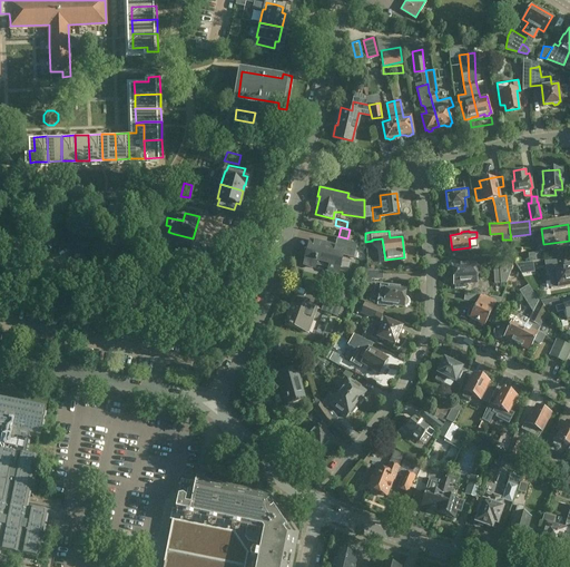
[(175,234),(173,243),(179,244),(176,257),(183,258),(182,263),(189,265),(190,256),(206,260),(209,246),(193,242),(193,238),(175,234)]
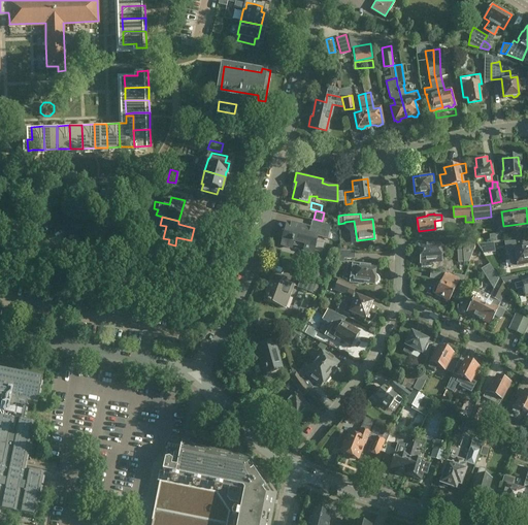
[(287,221),(282,243),(291,247),(292,240),(305,243),(304,248),(312,250),(317,234),(327,237),(331,223),(311,219),(309,226),(287,221)]
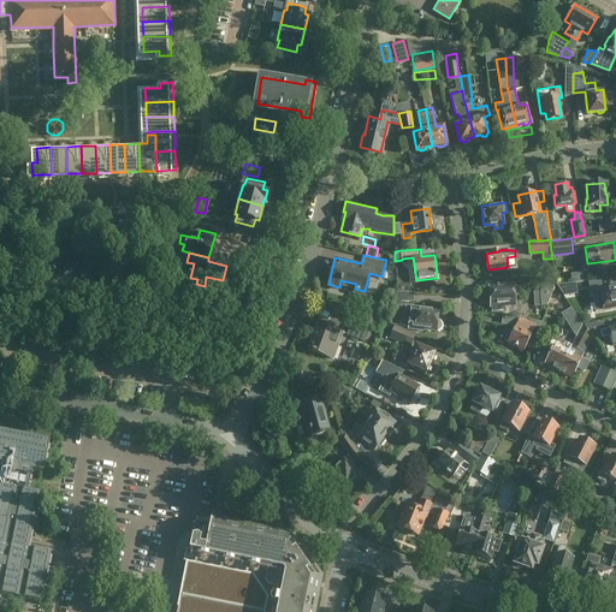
[(513,285),(490,286),(491,308),(505,307),(505,306),(515,304),(513,285)]
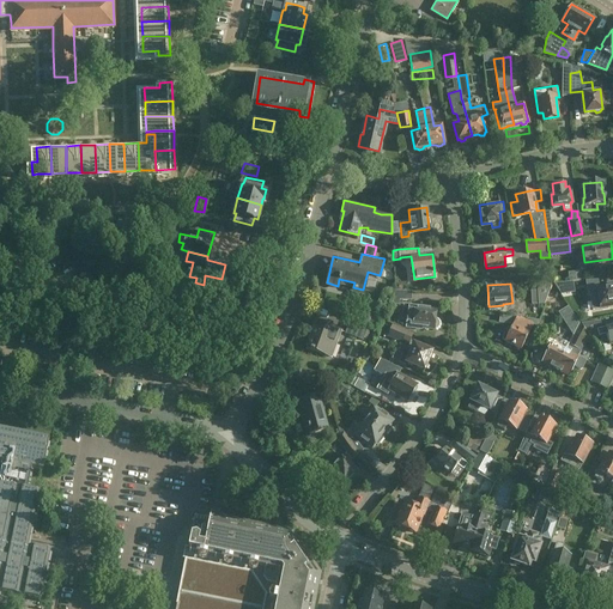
[(596,288),(589,290),(592,299),(598,298),(599,306),(612,304),(612,285),(605,286),(605,284),(596,286),(596,288)]
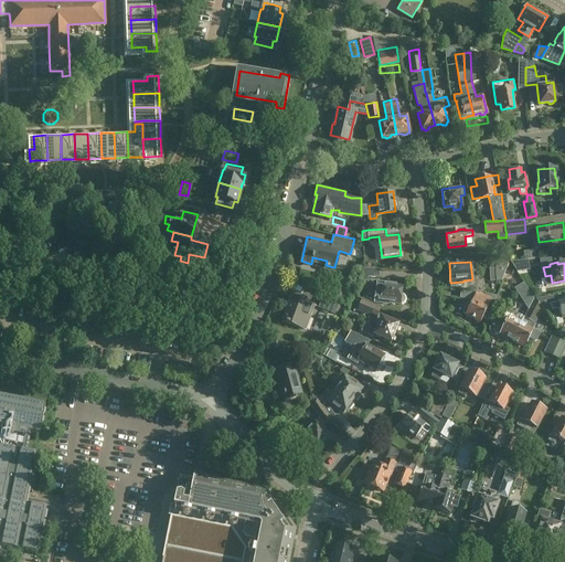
[(507,264),(496,265),(497,278),(501,277),(507,264)]
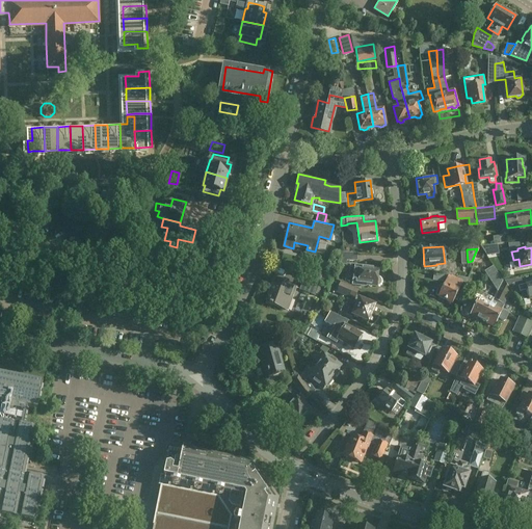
[(343,252),(339,263),(346,263),(346,259),(357,259),(357,252),(343,252)]
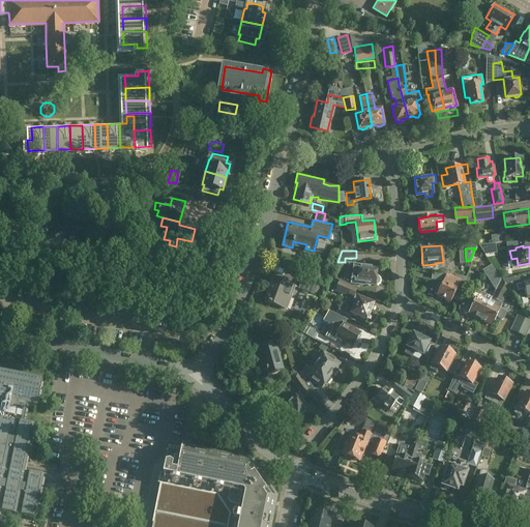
[(349,261),(348,273),(352,274),(351,281),(356,282),(365,283),(365,281),(366,282),(376,283),(378,282),(380,280),(380,277),(379,275),(377,274),(378,266),(360,264),(360,262),(354,261),(349,261)]
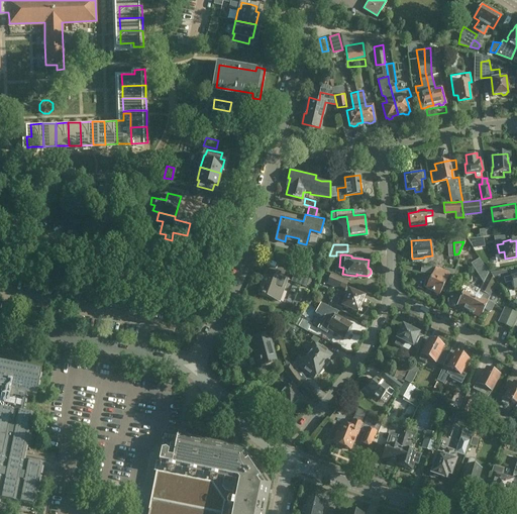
[(479,290),(478,290),(477,295),(469,311),(479,316),(483,308),(488,310),(490,309),(493,305),(492,303),(485,299),(492,285),(496,287),(498,284),(490,274),(486,270),(488,268),(485,266),(482,272),(479,279),(483,282),(479,290)]
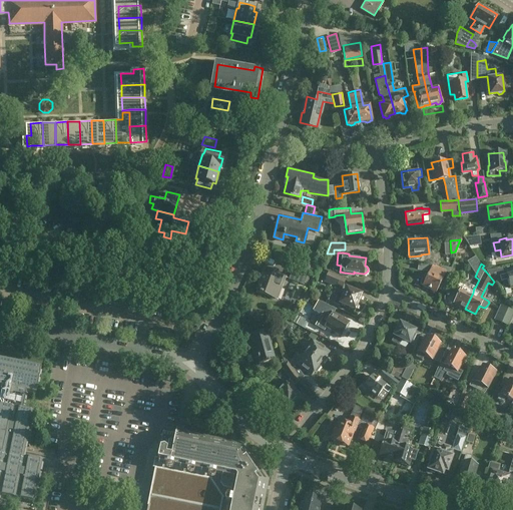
[(447,271),(436,266),(433,265),(426,279),(424,278),(422,279),(421,281),(421,283),(423,284),(423,285),(436,292),(438,288),(440,289),(446,279),(443,278),(447,271)]
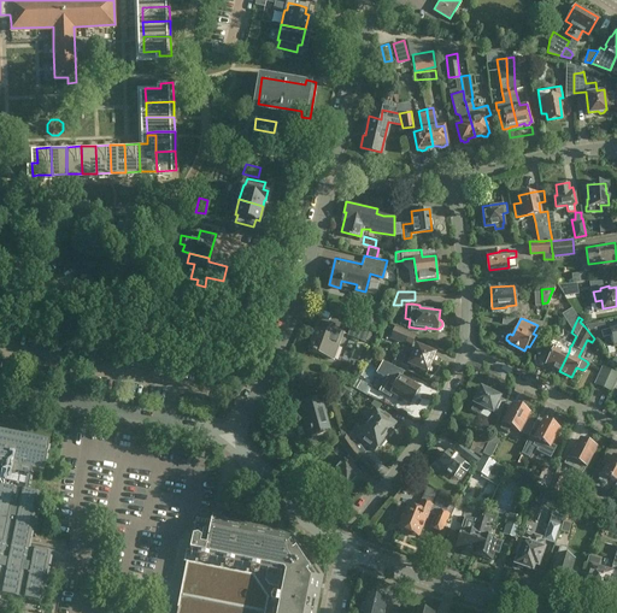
[(352,319),(347,334),(365,340),(370,325),(352,319)]
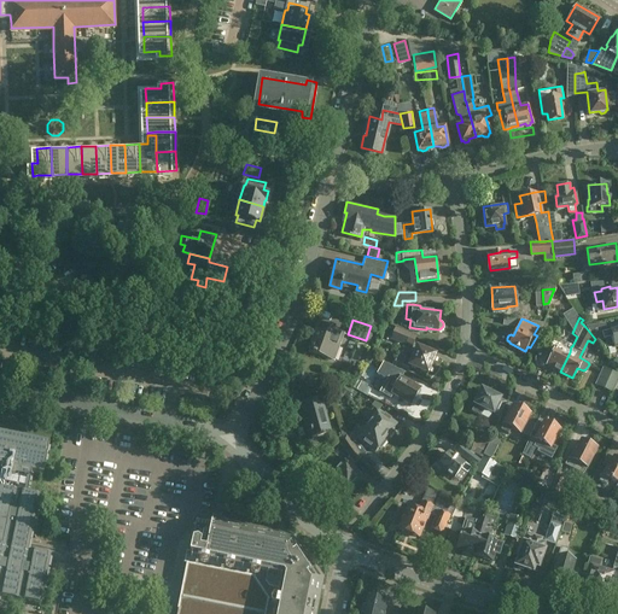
[(319,322),(309,349),(332,357),(337,343),(338,344),(343,331),(319,322)]
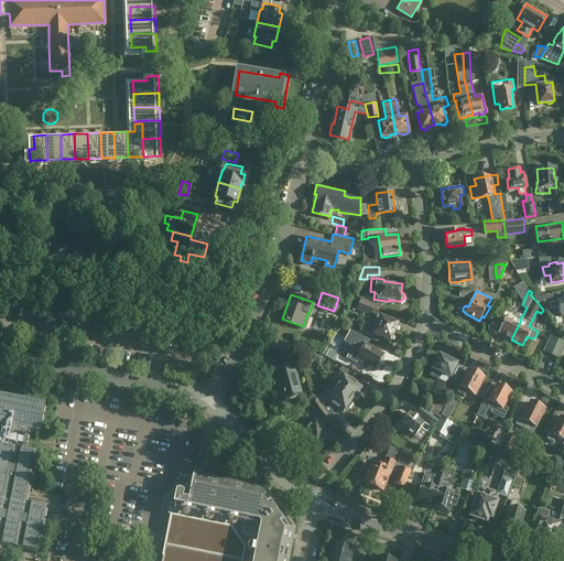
[(534,299),(543,310),(544,311),(551,310),(552,310),(554,316),(560,315),(561,316),(563,315),(563,299),(553,302),(552,295),(534,299)]
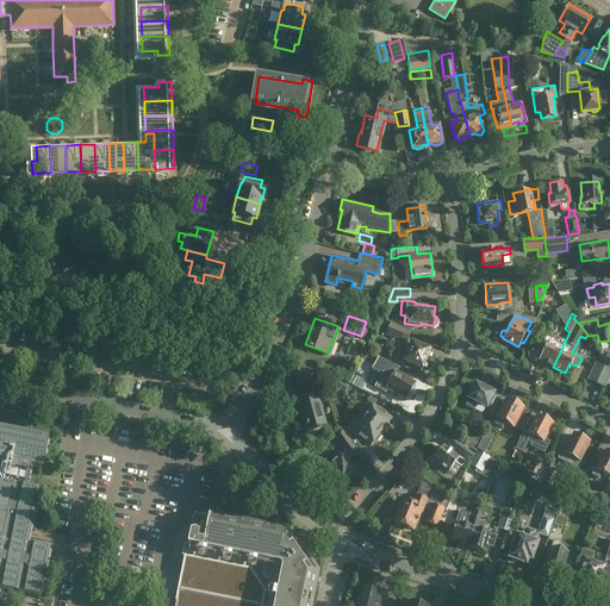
[(390,323),(386,332),(400,337),(404,328),(390,323)]
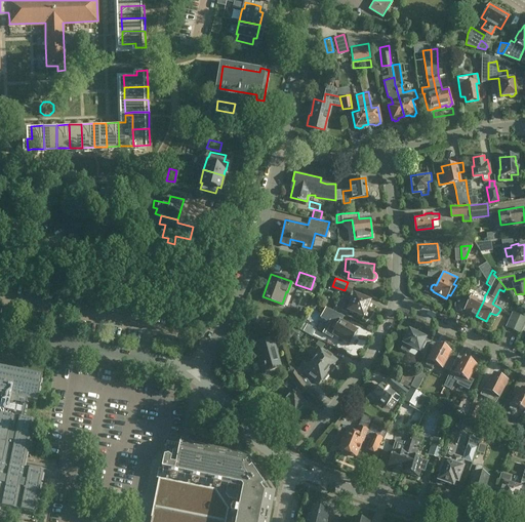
[(348,282),(345,290),(350,292),(353,284),(348,282)]
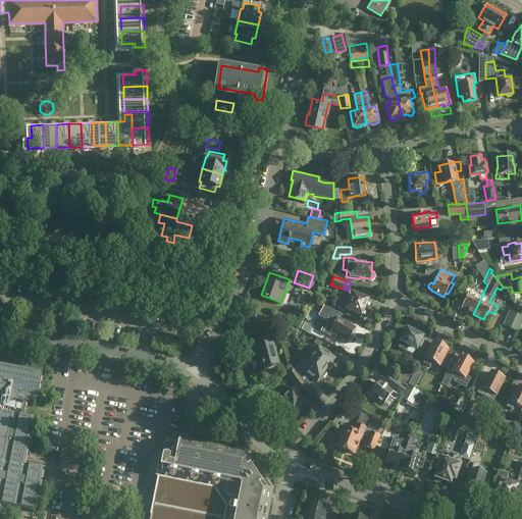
[(481,298),(482,293),(477,290),(474,295),(469,292),(461,308),(473,314),(481,298)]
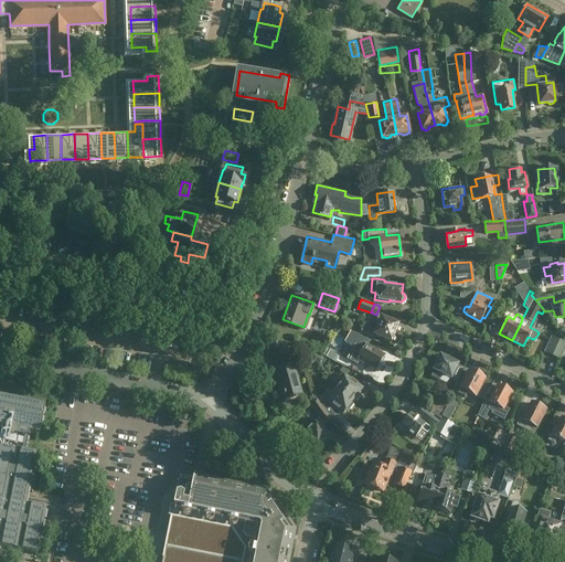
[(370,316),(368,322),(376,327),(380,320),(370,316)]
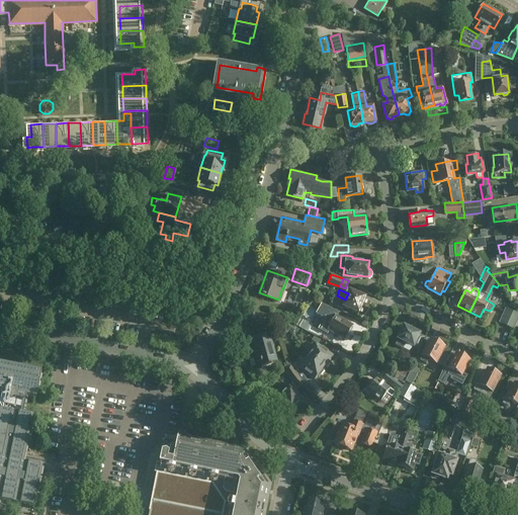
[(345,299),(343,305),(358,312),(359,310),(360,310),(362,307),(361,306),(363,301),(364,301),(366,297),(365,296),(365,295),(350,289),(348,293),(345,299)]
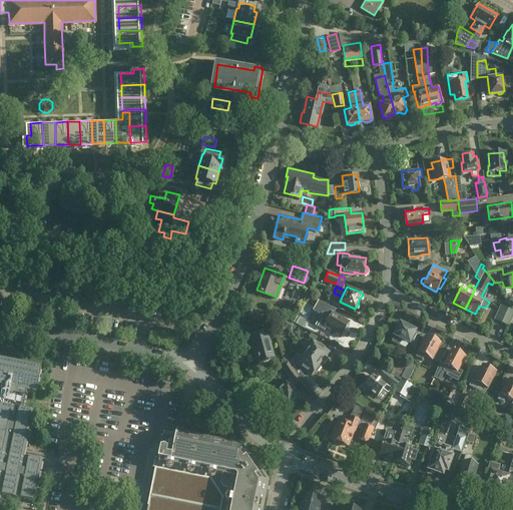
[(307,299),(310,294),(310,292),(305,290),(302,297),(307,299)]
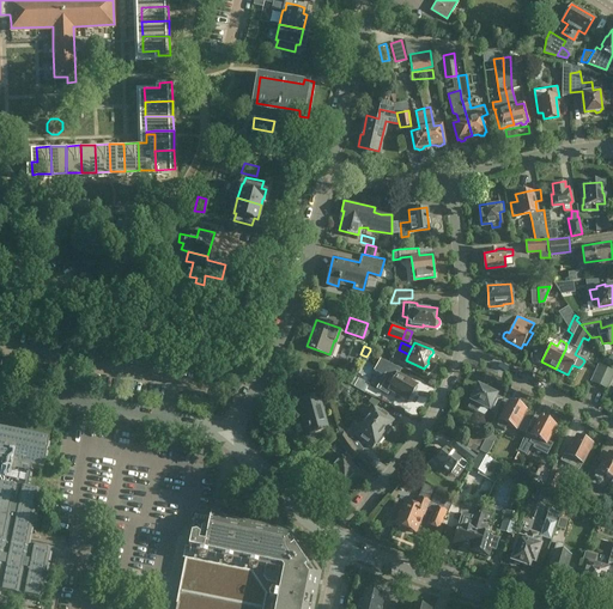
[(395,348),(392,357),(405,361),(406,360),(408,354),(399,349),(398,349),(395,348)]
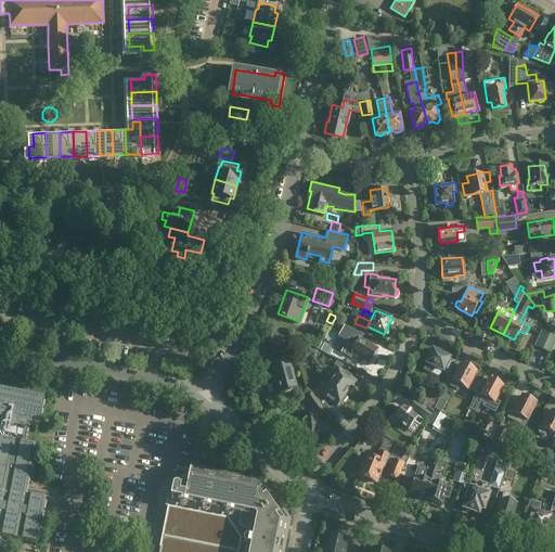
[(543,348),(550,332),(541,328),(534,344),(543,348)]
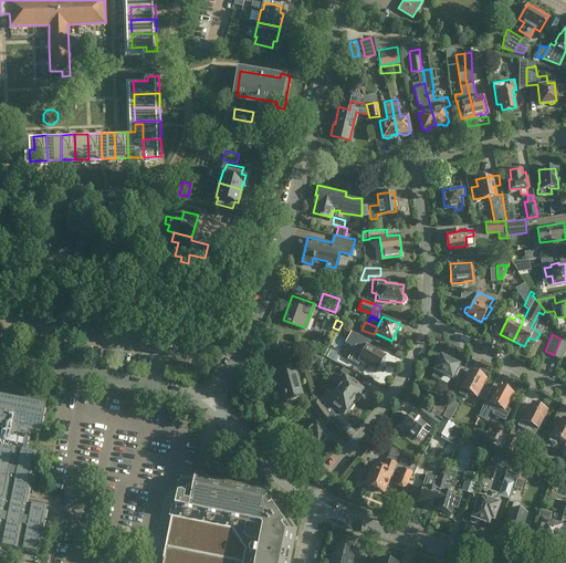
[(565,341),(561,339),(554,355),(562,358),(565,348),(565,341)]
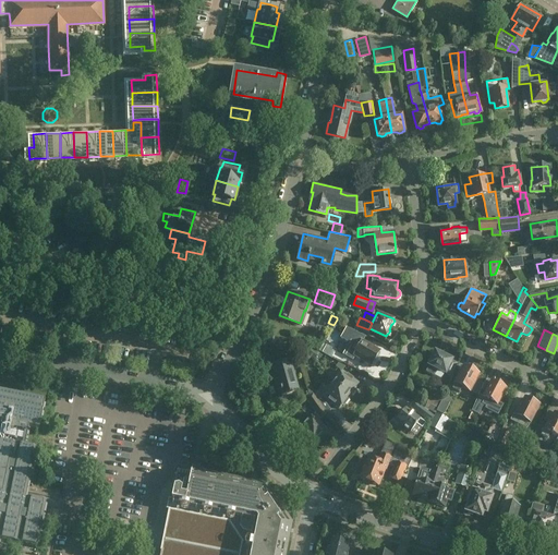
[(278,336),(269,340),(273,349),(282,345),(278,336)]
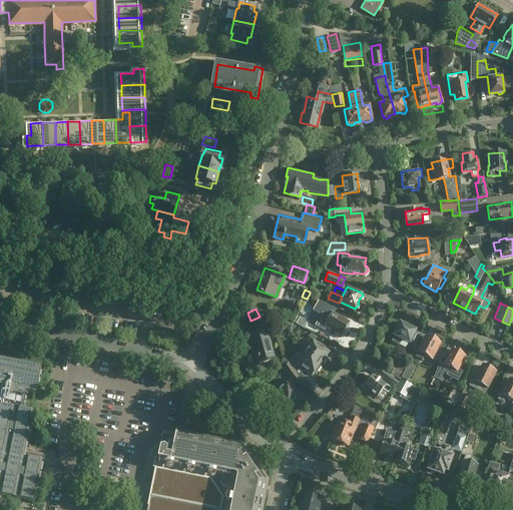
[(326,309),(323,315),(329,318),(325,325),(341,334),(342,332),(344,332),(346,329),(345,327),(348,322),(326,309)]
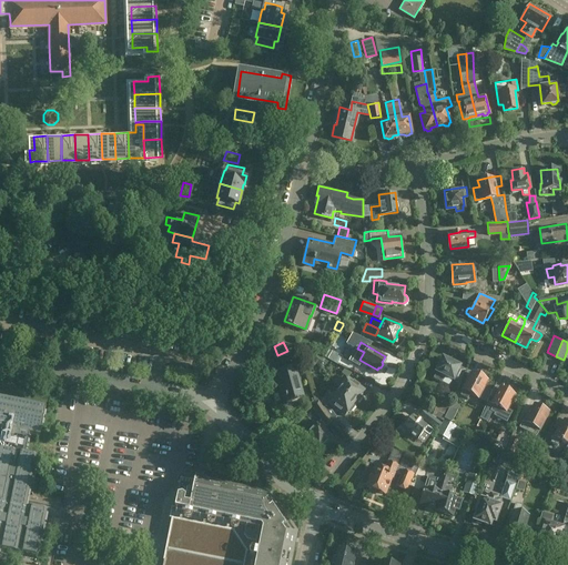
[(316,351),(312,357),(320,363),(322,361),(324,356),(316,351)]
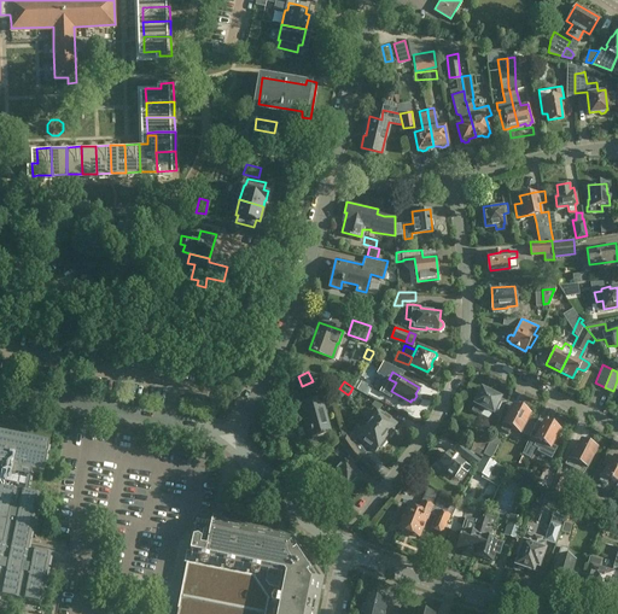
[(332,393),(338,398),(344,393),(338,387),(332,393)]
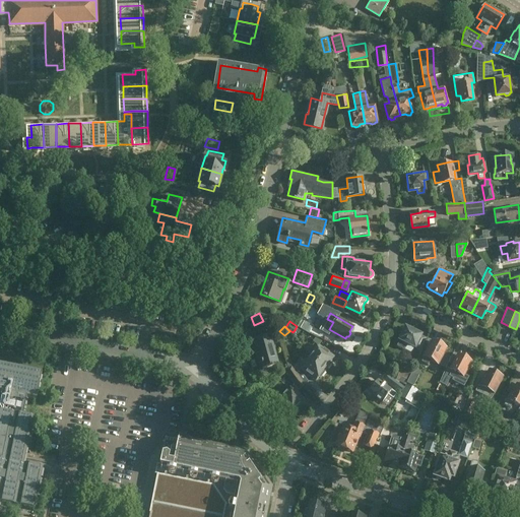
[(399,340),(396,346),(403,349),(406,343),(419,350),(426,338),(419,335),(420,333),(414,331),(414,332),(404,328),(402,332),(400,331),(397,338),(399,339),(398,340),(399,340)]
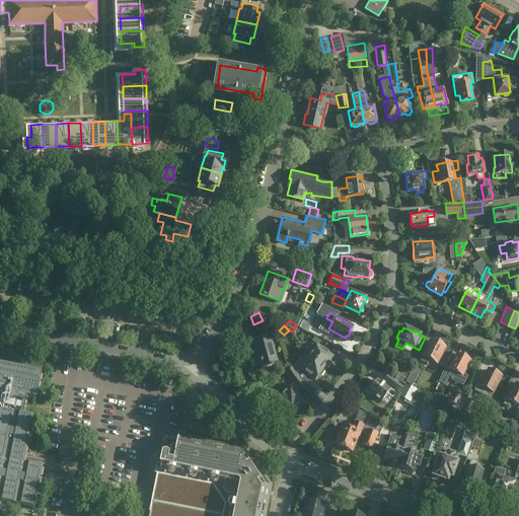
[(257,344),(254,345),(256,353),(258,353),(262,365),(277,361),(271,341),(269,333),(255,337),(257,344)]
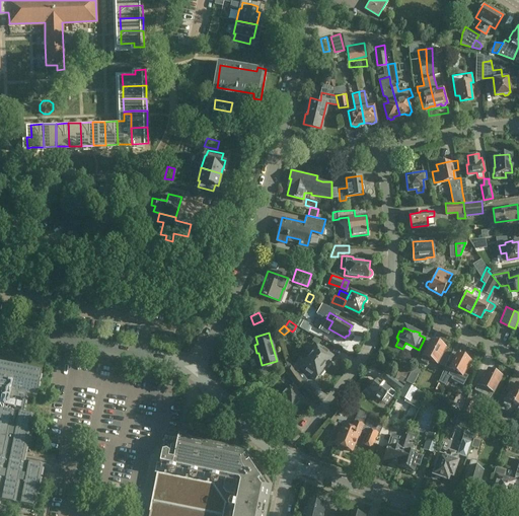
[(447,360),(450,355),(442,351),(445,346),(442,345),(443,343),(438,340),(437,342),(431,339),(421,359),(427,362),(430,357),(441,363),(445,365),(447,360)]
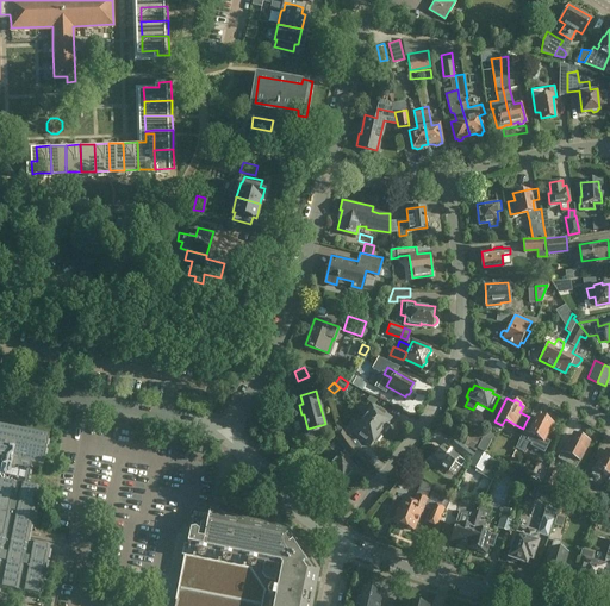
[(373,403),(362,417),(380,431),(381,430),(384,429),(386,424),(386,422),(391,417),(373,403)]
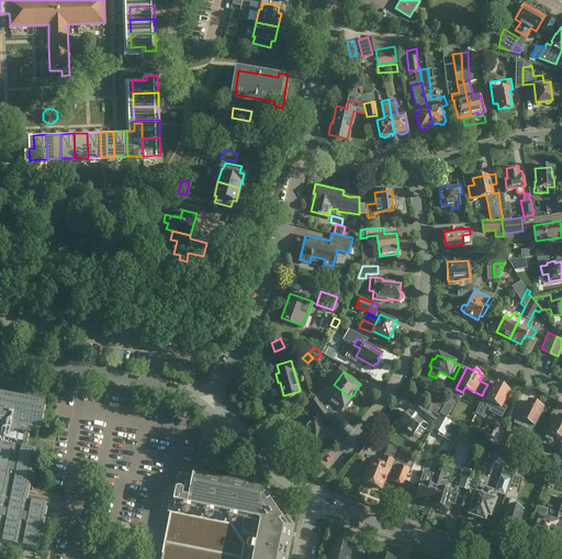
[(483,395),(474,412),(481,415),(486,405),(490,406),(493,401),(501,405),(502,403),(509,388),(507,387),(507,386),(503,383),(503,386),(495,381),(494,383),(492,383),(487,391),(490,392),(487,398),(483,395)]
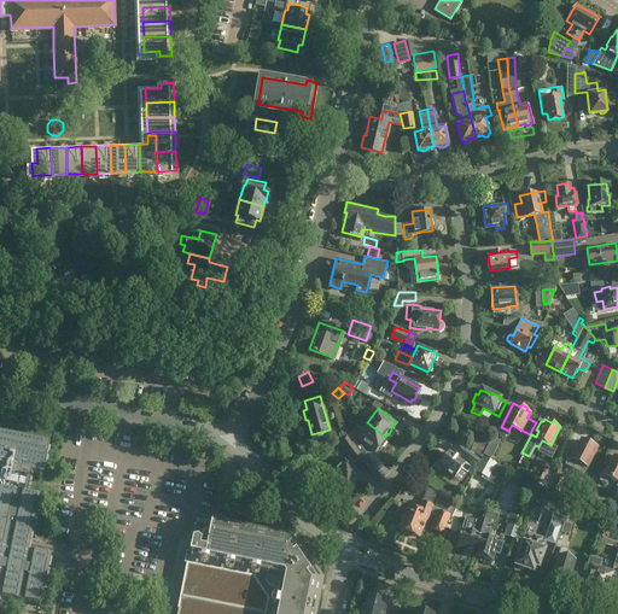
[(385,437),(367,422),(356,437),(374,450),(379,444),(382,444),(385,439),(384,437),(385,437)]
